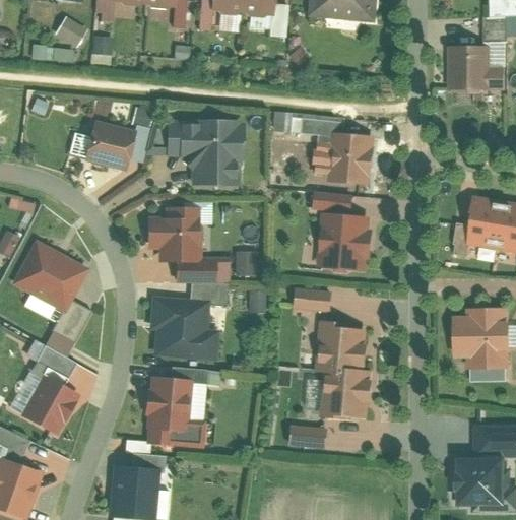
[(239,0),(209,0),(208,10),(238,12),(239,0)]
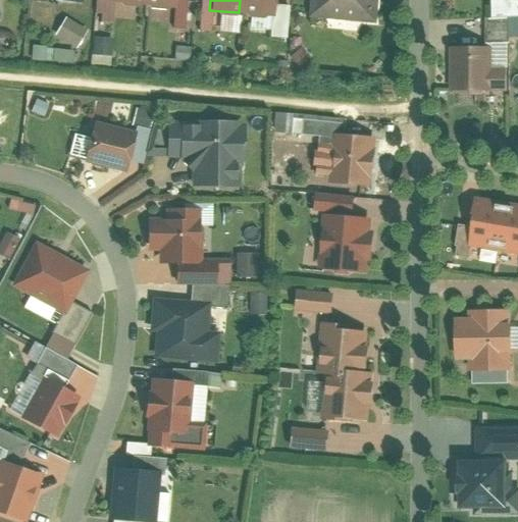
[(270,0),(240,0),(239,12),(269,15),(270,0)]
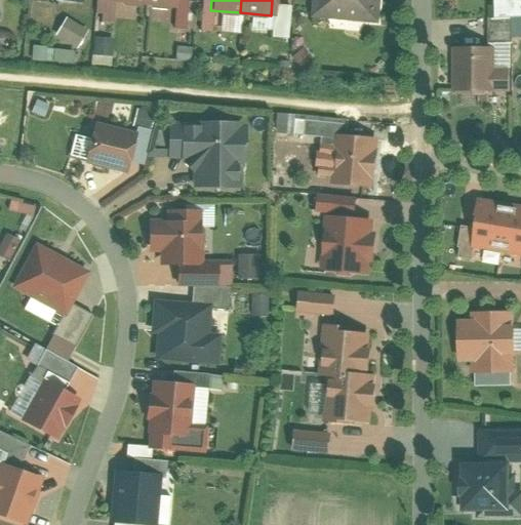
[(378,0),(309,0),(308,15),(377,22),(378,0)]
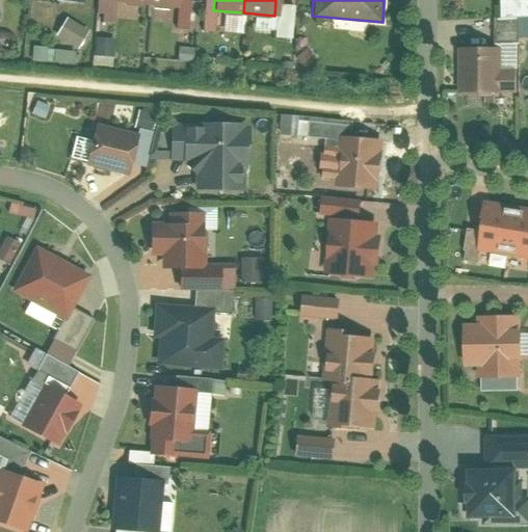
[(69,20),(58,36),(79,49),(89,32),(69,20)]
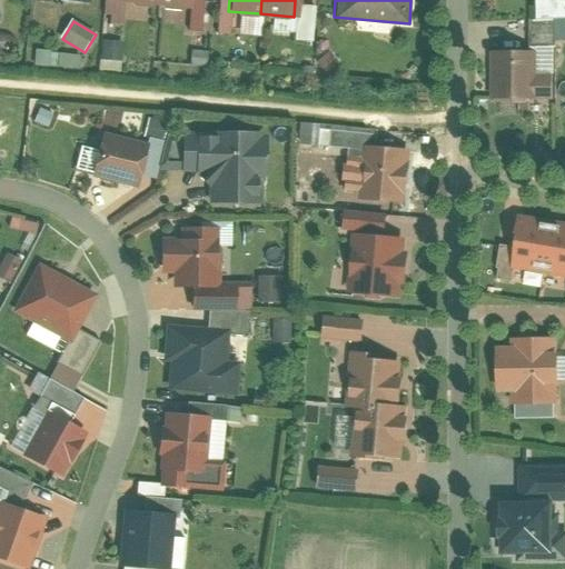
[(101,70),(119,70),(120,42),(101,42),(101,70)]
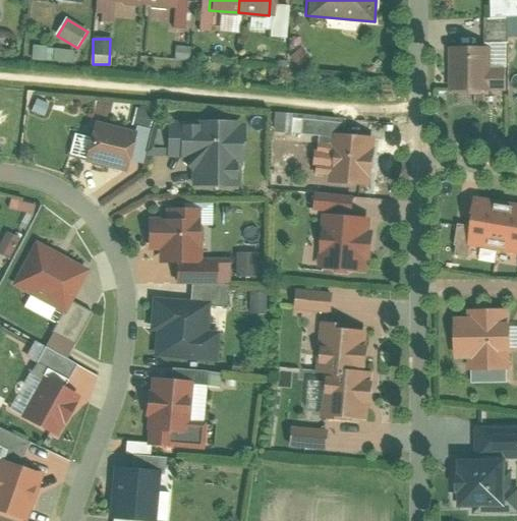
[(486,48),(447,47),(446,92),(485,93),(486,48)]
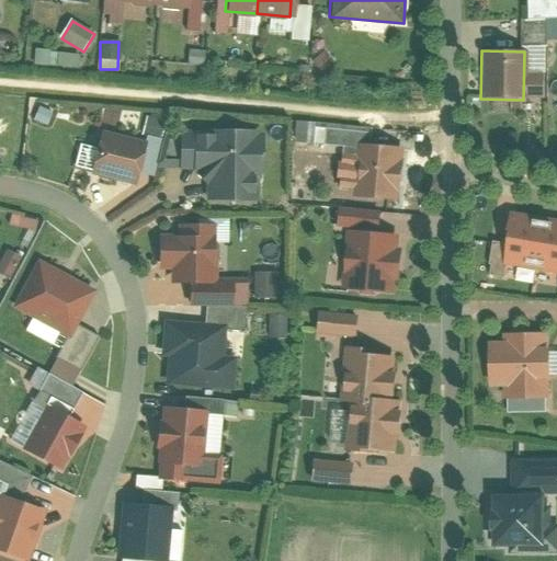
[(144,135),(163,138),(167,121),(147,117),(144,135)]
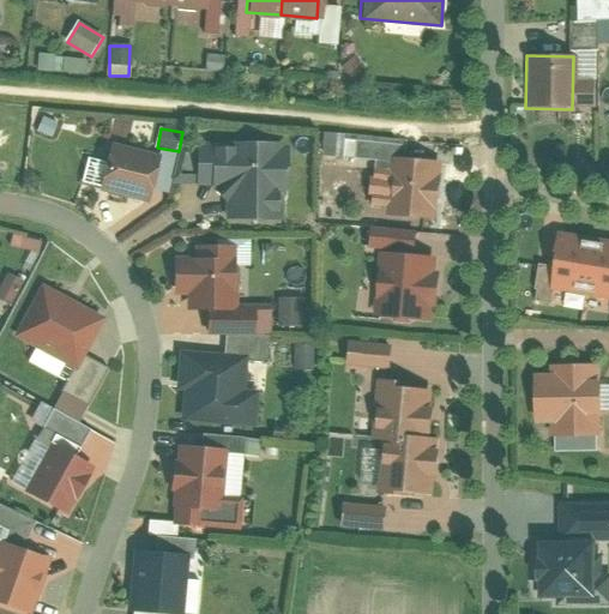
[(158,151),(112,142),(102,187),(149,197),(158,151)]
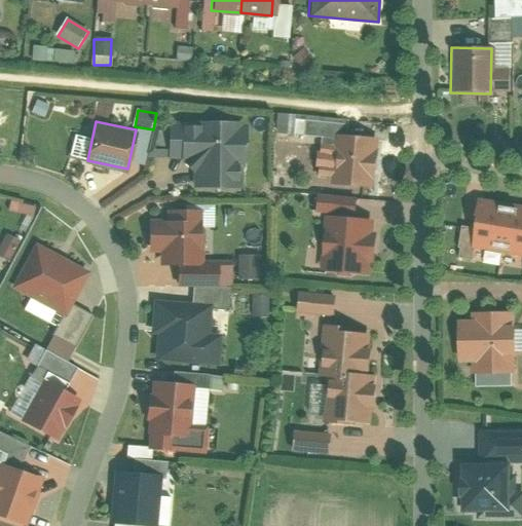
[(247,126),(174,122),(171,163),(194,165),(193,184),(243,186),(247,126)]
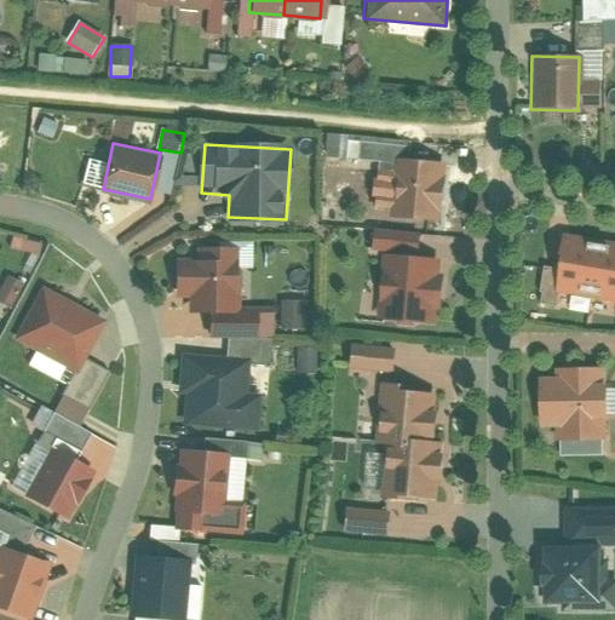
[(446,164),(383,159),(379,213),(442,218),(446,164)]
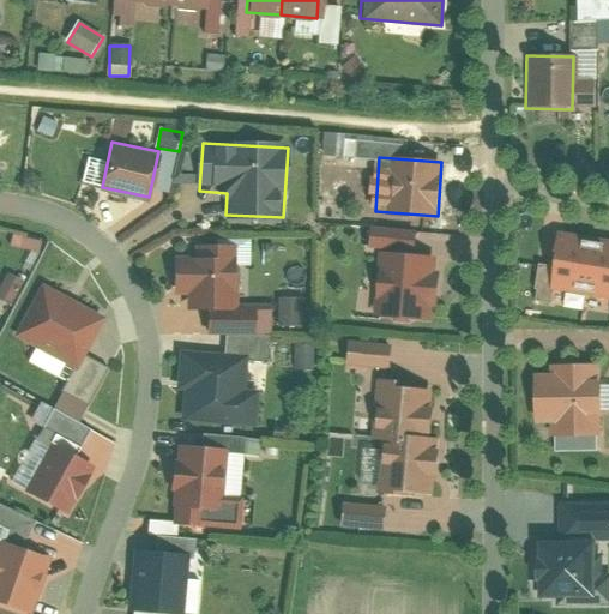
[(608,241),(556,234),(552,266),(536,264),(531,298),(549,300),(552,288),(608,295),(608,241)]
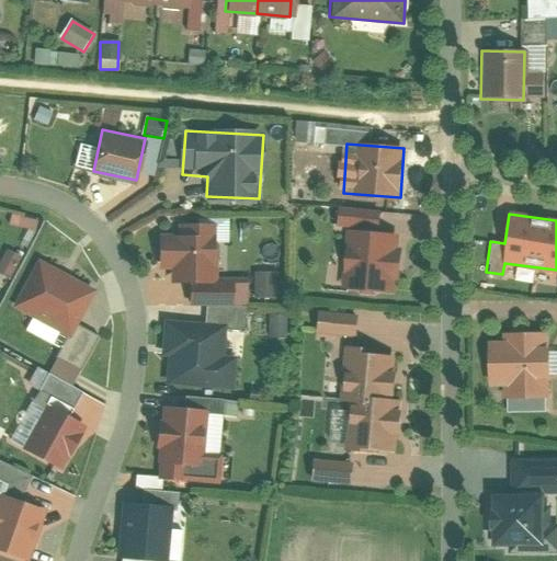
[(213,226),(157,225),(156,275),(212,276),(213,226)]
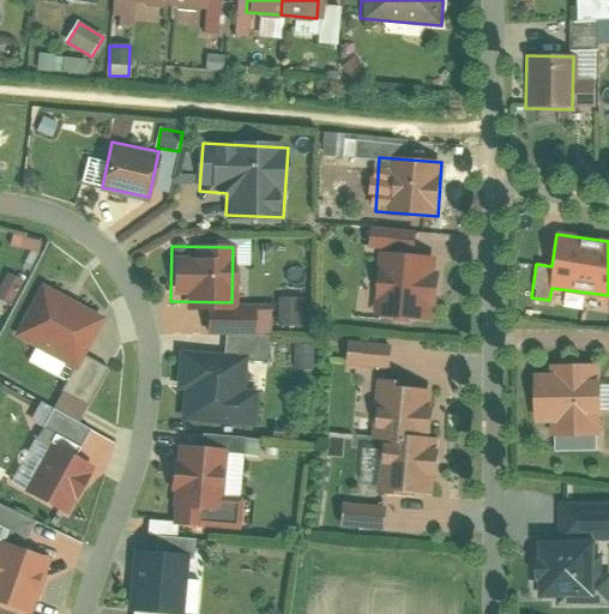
[(438,257),(380,253),(377,312),(433,317),(438,257)]
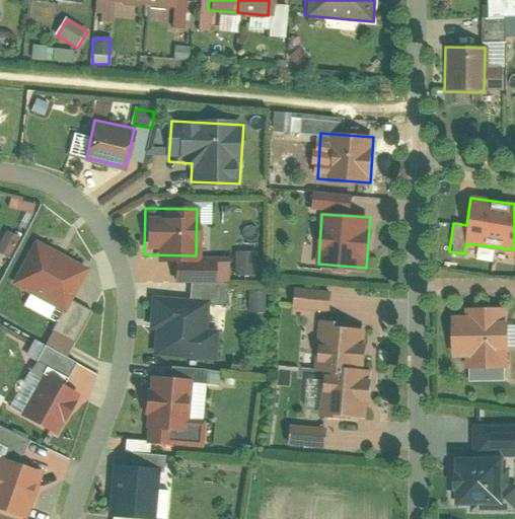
[(91,271),(35,239),(9,285),(65,316),(91,271)]
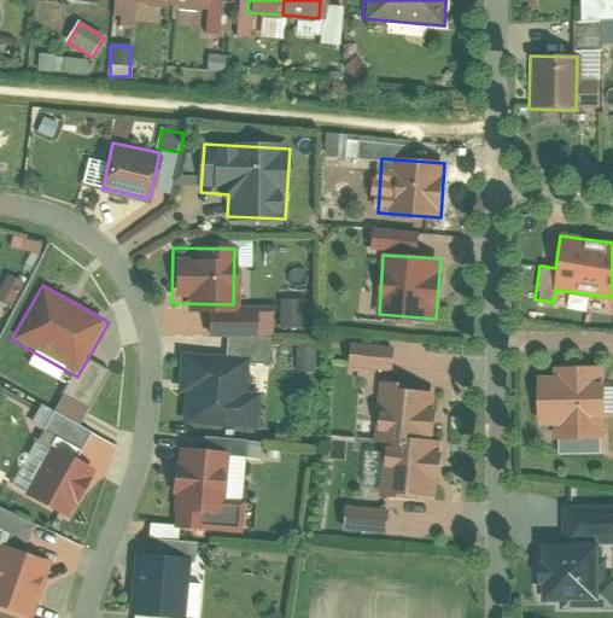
[(247,359),(181,354),(176,430),(255,435),(258,394),(245,392),(247,359)]
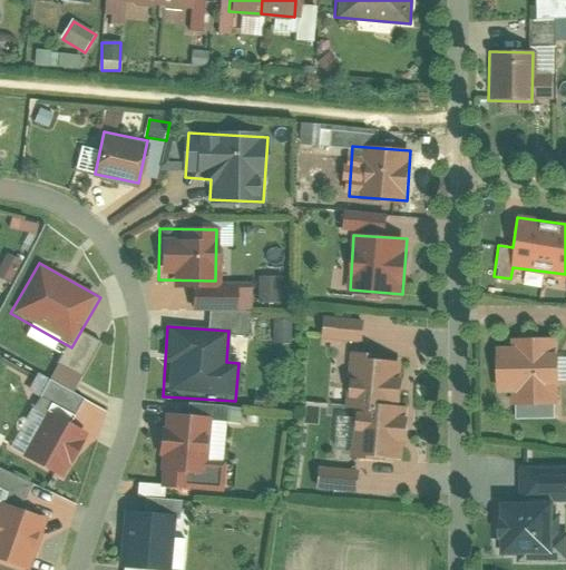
[(508,344),(493,344),(495,392),(511,391),(513,401),(555,400),(555,379),(565,377),(565,354),(555,354),(555,335),(507,336),(508,344)]
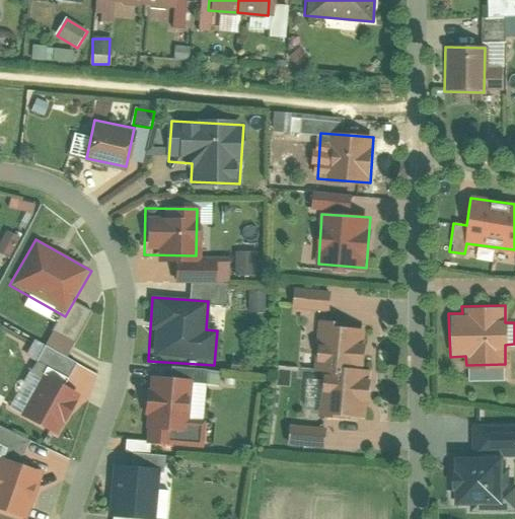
[(366,322),(320,320),(317,366),(328,367),(364,369),(366,322)]
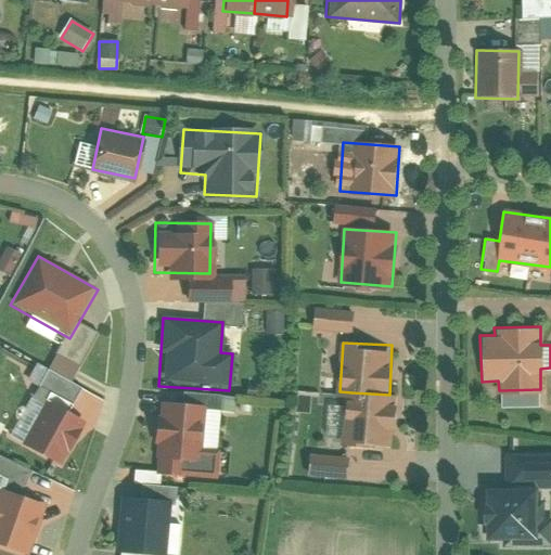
[(389,395),(351,392),(348,441),(392,443),(395,395),(389,395)]
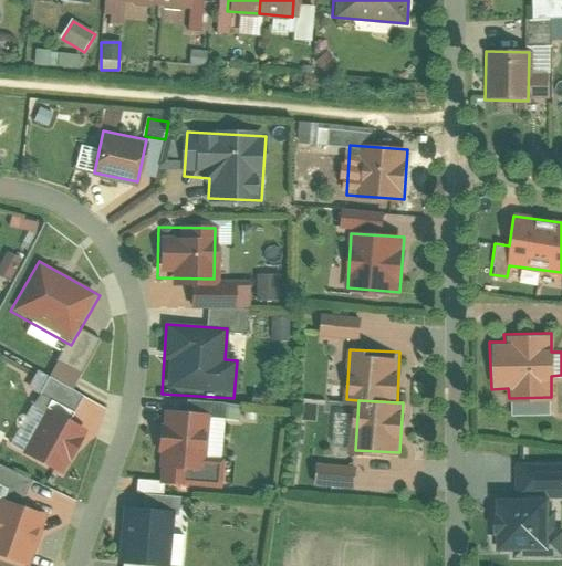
[(86,429),(49,408),(24,452),(63,472),(86,429)]
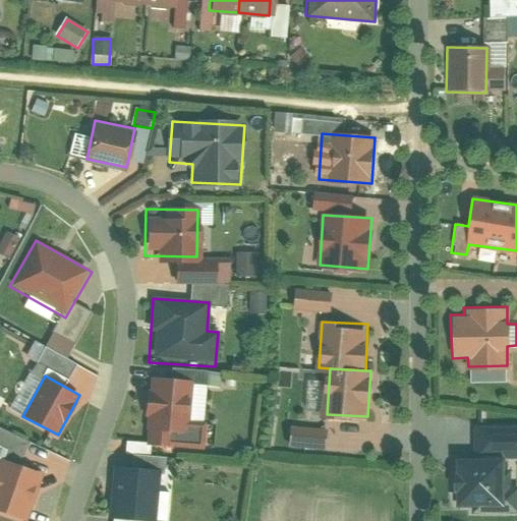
[(192,381),(147,378),(144,429),(189,432),(192,381)]
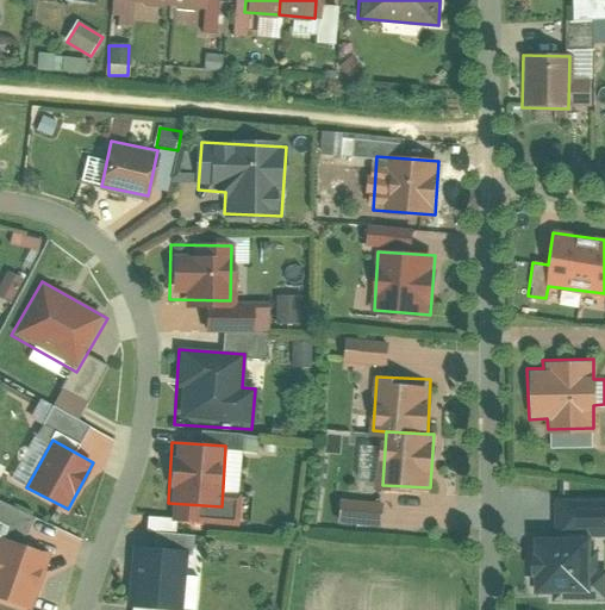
[(604,497),(553,497),(553,534),(604,533),(604,497)]
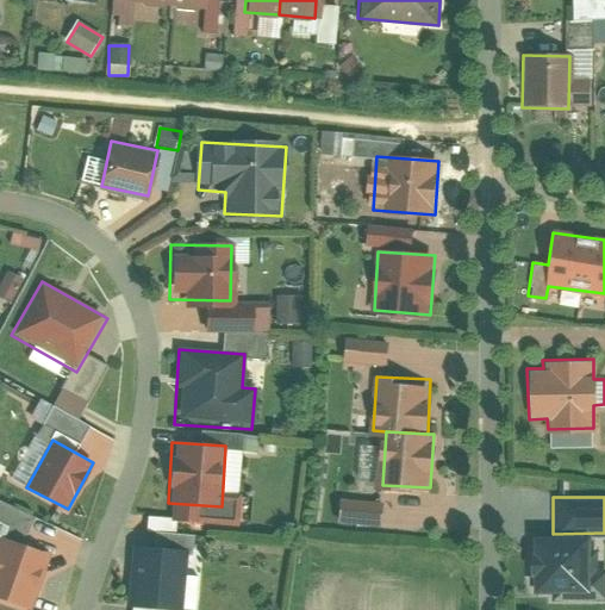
[(340,500),(340,526),(388,526),(390,502),(340,500)]
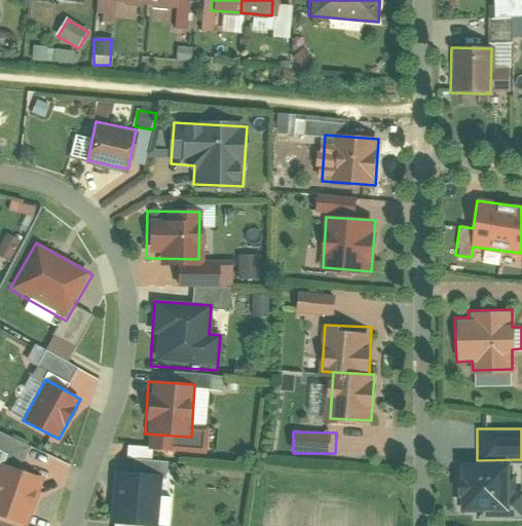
[(513,462),(458,464),(460,521),(514,520),(513,462)]
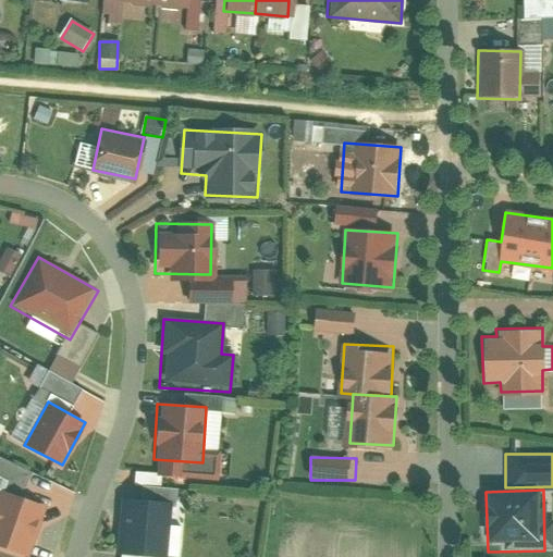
[(3,493),(0,500),(0,548),(20,556),(27,556),(46,508),(3,493)]
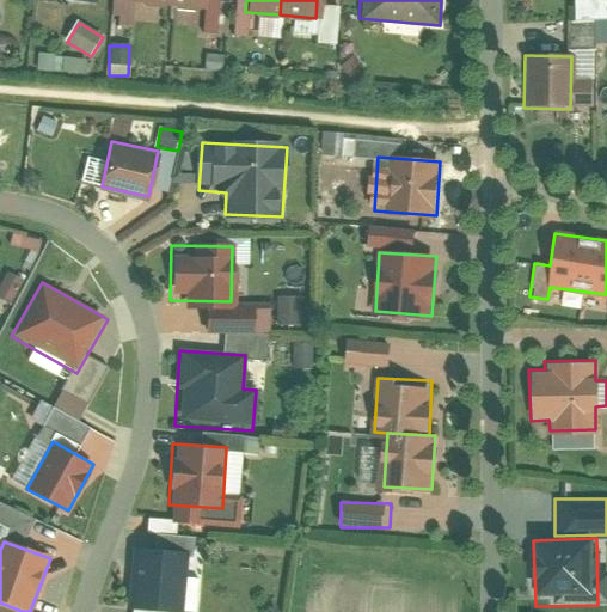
[(194,550),(134,544),(127,603),(188,610),(194,550)]
